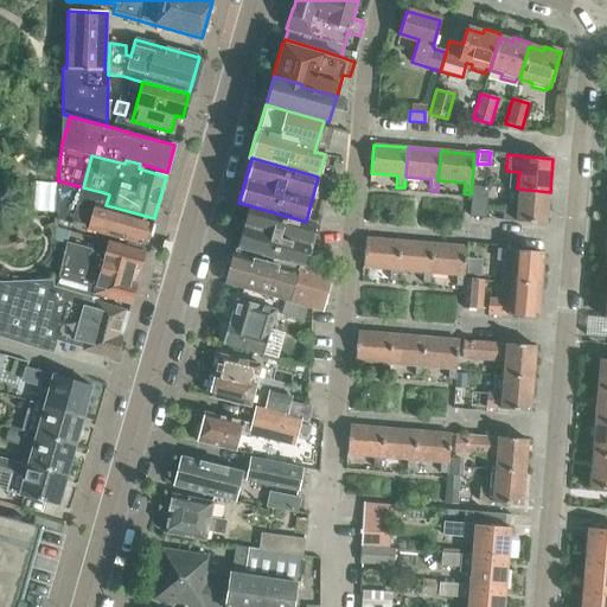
[(57,180),(57,221),(71,224),(147,244),(148,238),(154,218),(115,208),(106,205),(109,195),(102,192),(83,187),(61,181),(57,180)]
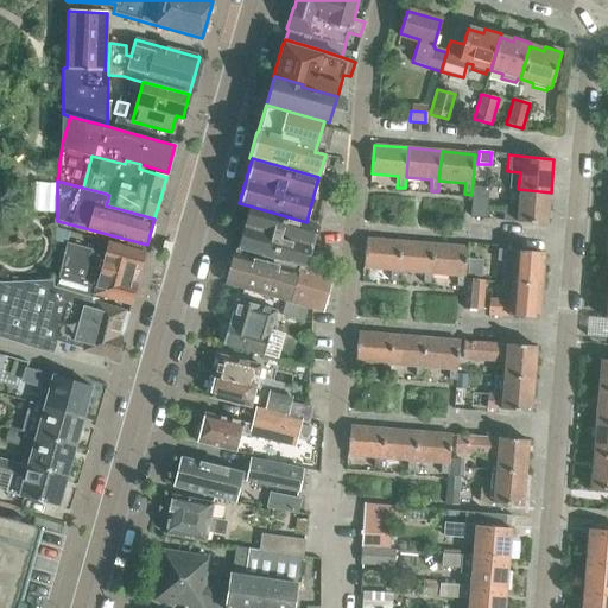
[(32,211),(54,213),(55,184),(33,183),(32,211)]
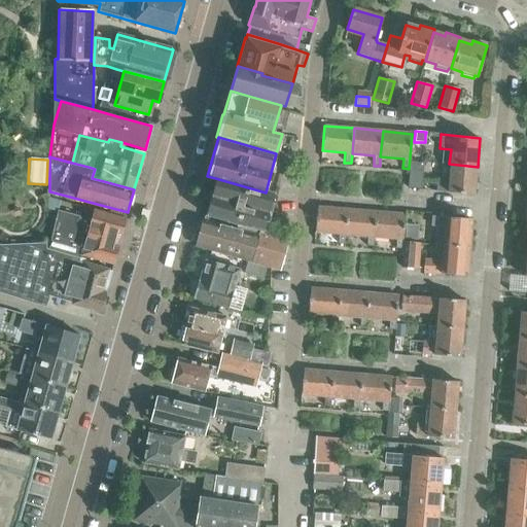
[(410,162),(409,171),(408,187),(421,188),(423,163),(410,162)]
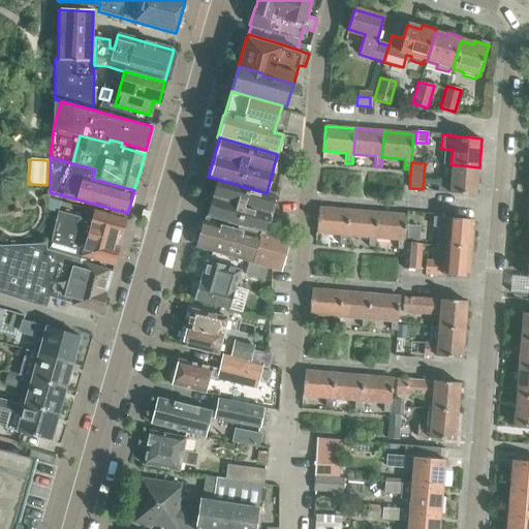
[(436,192),(476,196),(479,167),(450,164),(449,181),(437,180),(436,192)]
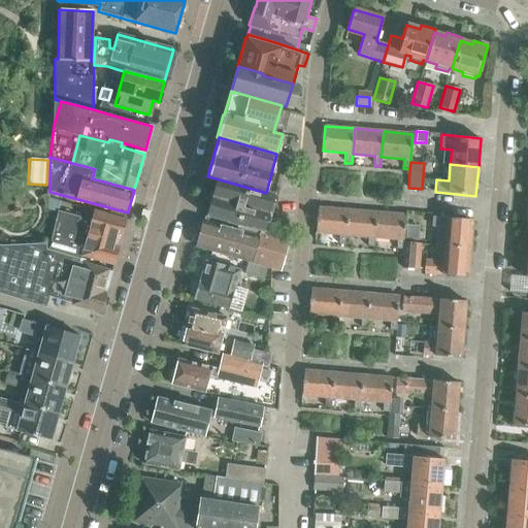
[(273,195),(266,193),(216,178),(204,218),(258,233),(263,234),(273,195)]
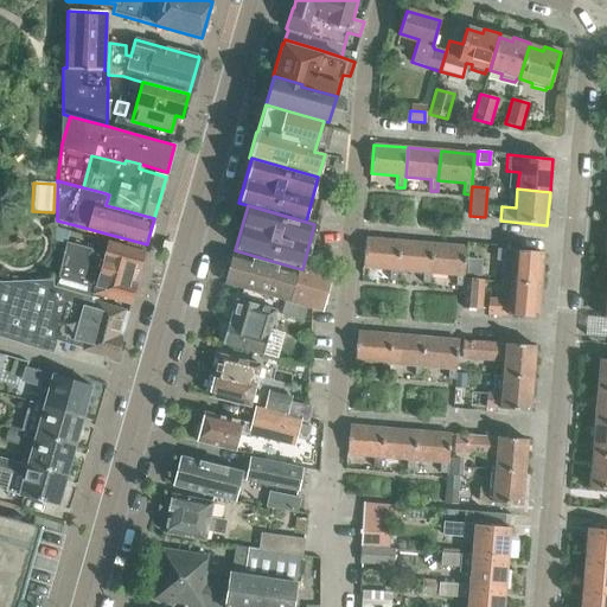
[(390,270),(390,281),(397,281),(398,270),(401,242),(365,238),(363,268),(390,270)]
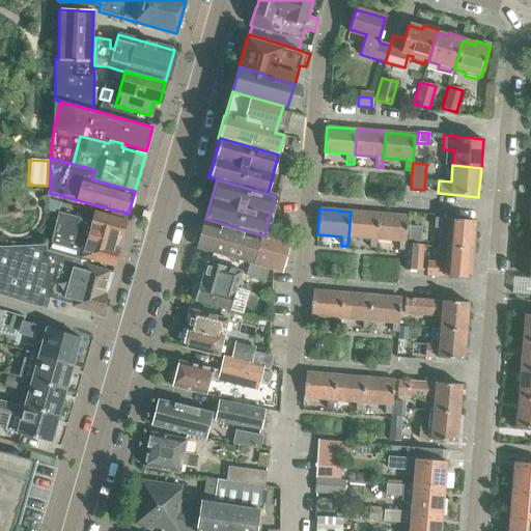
[(91,221),(57,213),(49,248),(81,256),(114,264),(118,248),(116,247),(119,238),(121,238),(127,219),(94,211),(91,221)]
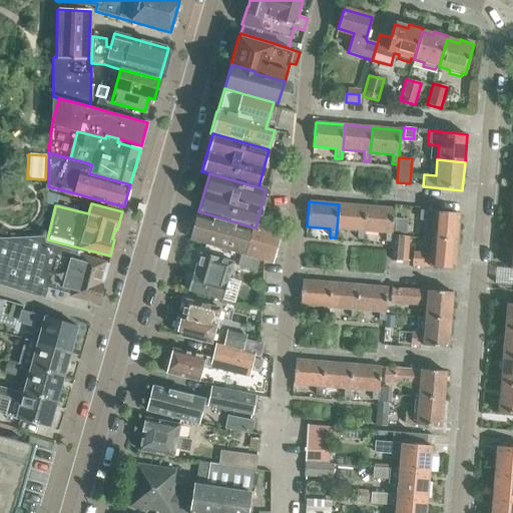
[(339,204),(337,228),(358,230),(358,239),(364,239),(365,231),(367,206),(339,204)]
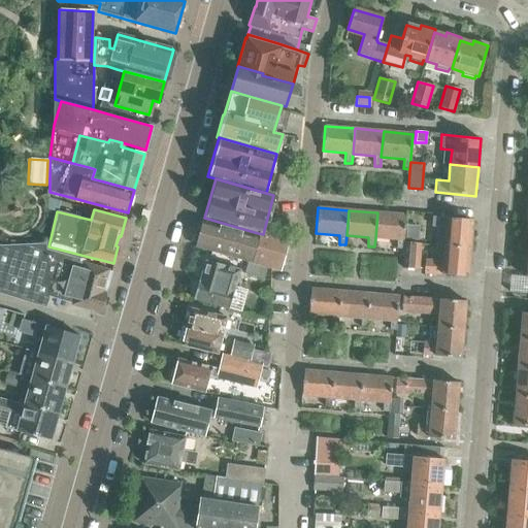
[(377,212),(375,238),(398,240),(397,250),(403,250),(404,242),(405,223),(406,216),(377,212)]
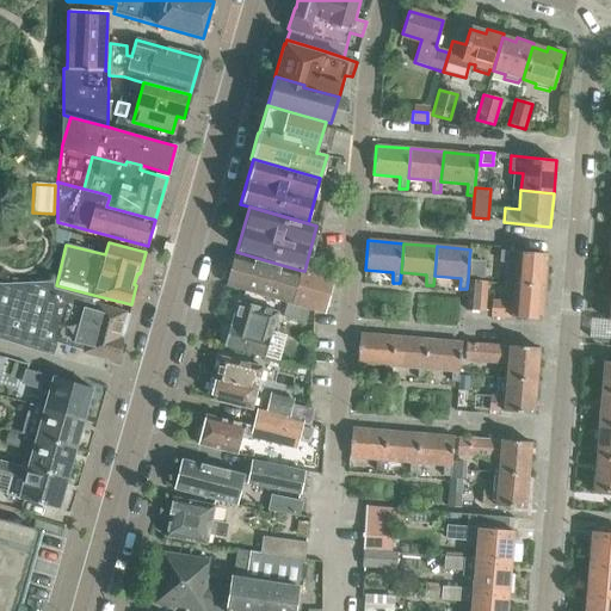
[(513,285),(544,288),(548,255),(518,252),(518,253),(503,252),(501,266),(514,267),(513,285)]
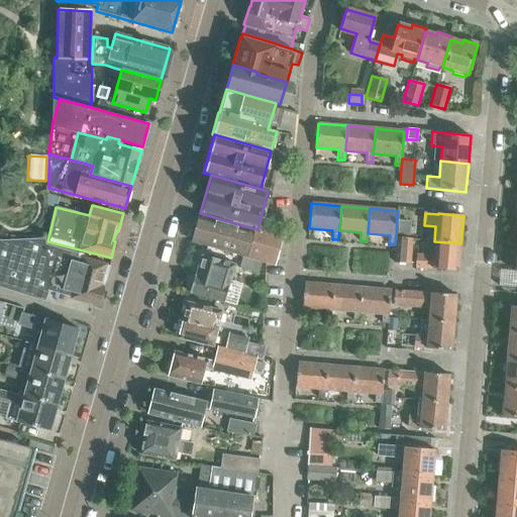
[(282,235),(257,229),(252,228),(251,231),(198,216),(191,240),(274,264),(282,235)]
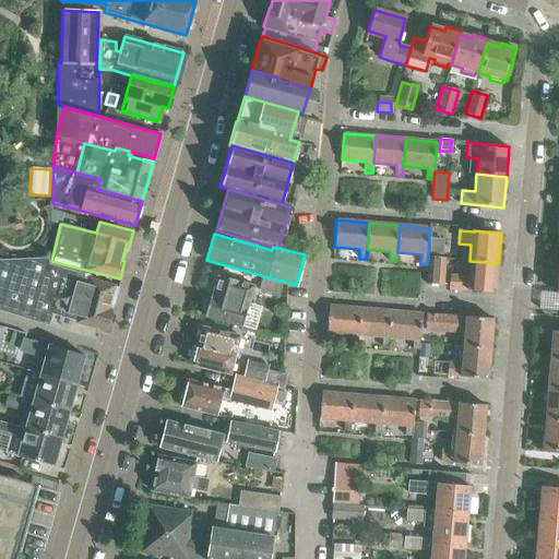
[(440,258),(442,237),(429,236),(428,257),(440,258)]
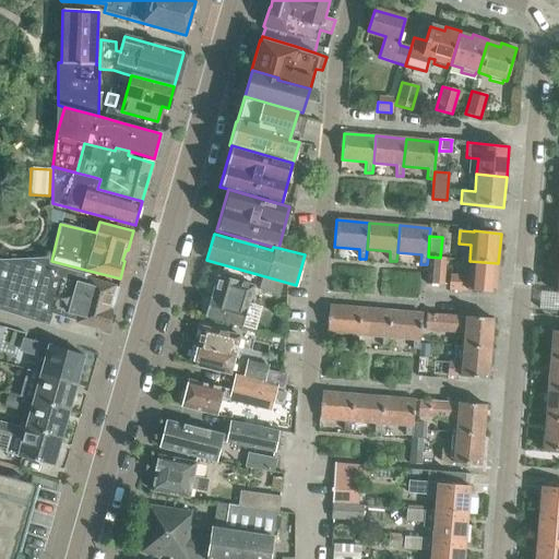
[(444,259),(440,258),(428,257),(427,264),(426,284),(442,285),(444,259)]
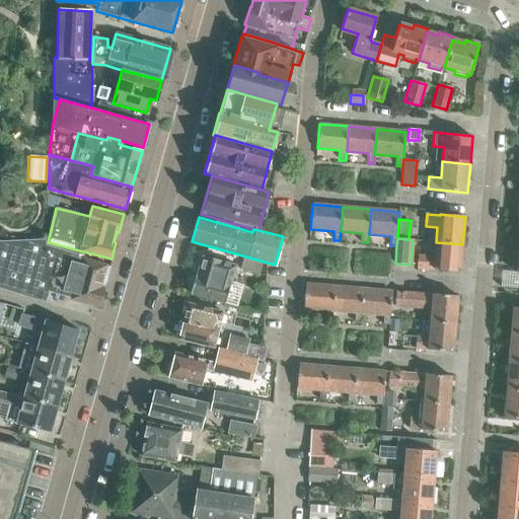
[(0,241),(0,289),(44,302),(48,291),(98,305),(109,266),(70,255),(70,251),(47,245),(46,245),(46,241),(0,241)]
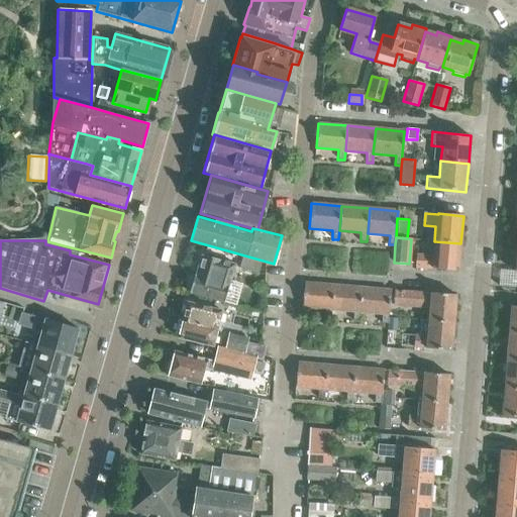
[(457,272),(460,243),(434,241),(432,255),(416,254),(415,268),(433,269),(433,270),(457,272)]
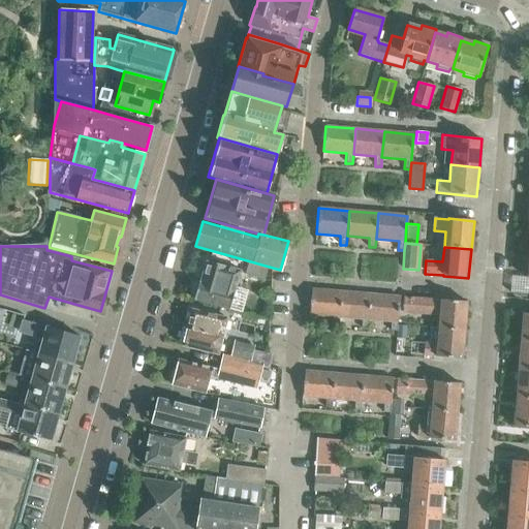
[(199,283),(197,282),(192,299),(227,309),(227,306),(235,308),(239,296),(231,293),(239,270),(206,260),(199,283)]
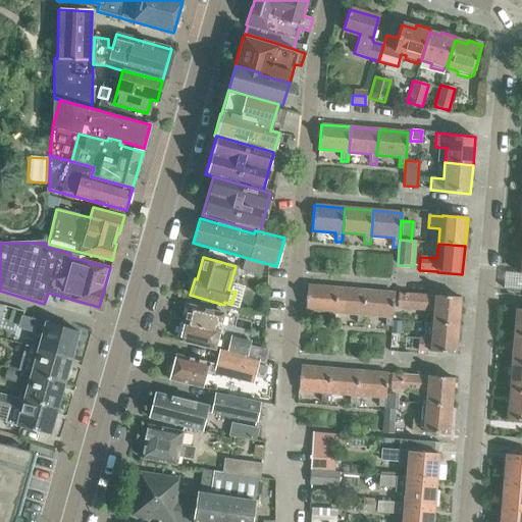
[(260,277),(264,265),(244,259),(241,271),(260,277)]
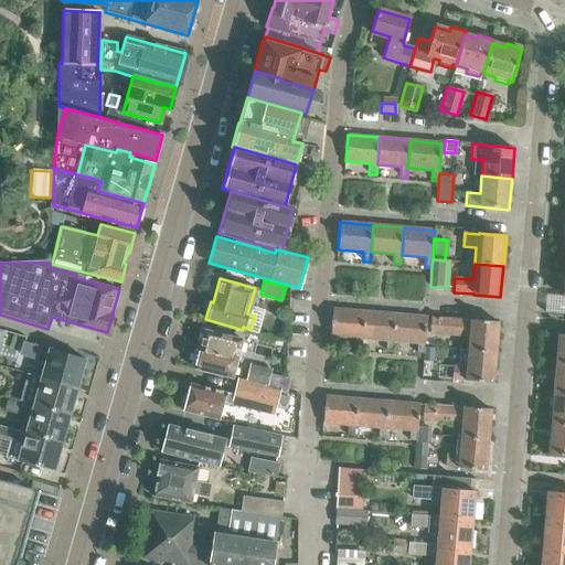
[(366,313),(332,310),(330,337),(356,340),(355,350),(363,350),(363,340),(366,313)]
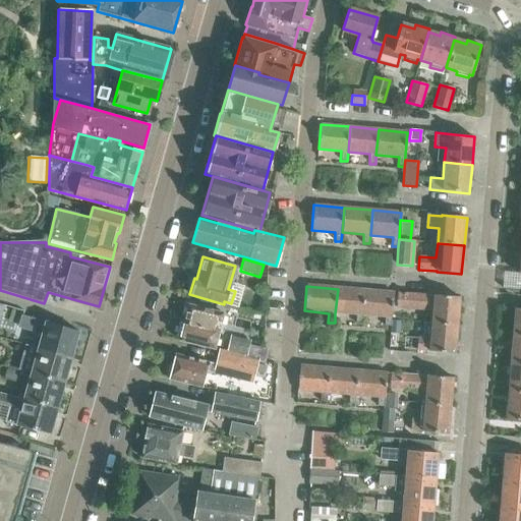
[(362,326),(363,315),(365,291),(338,289),(335,313),(357,315),(356,325),(362,326)]
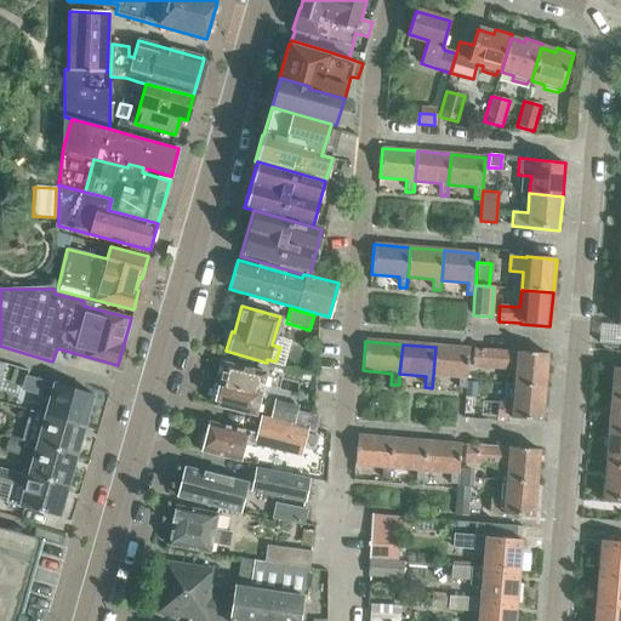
[(469,351),(436,347),(433,376),(460,379),(459,389),(466,389),(467,380),(469,351)]
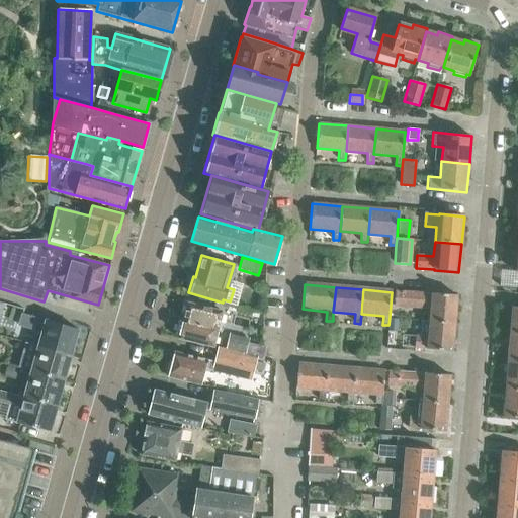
[(395,290),(393,307),(429,310),(428,322),(455,324),(457,296),(431,294),(395,290)]
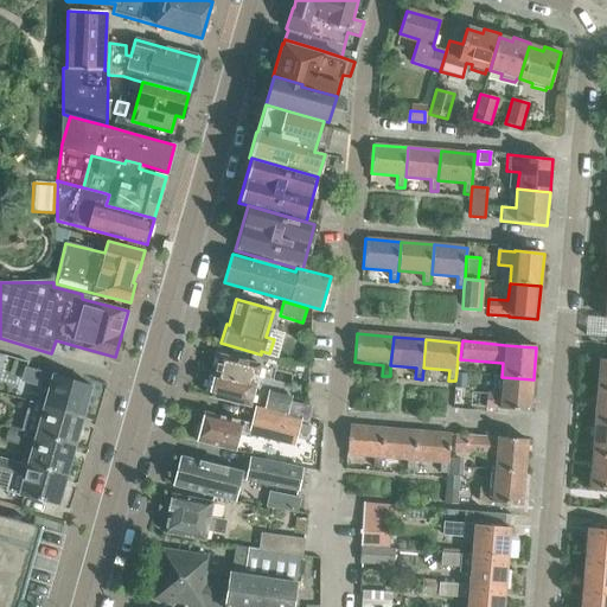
[(208,396),(249,407),(259,365),(218,356),(208,396)]
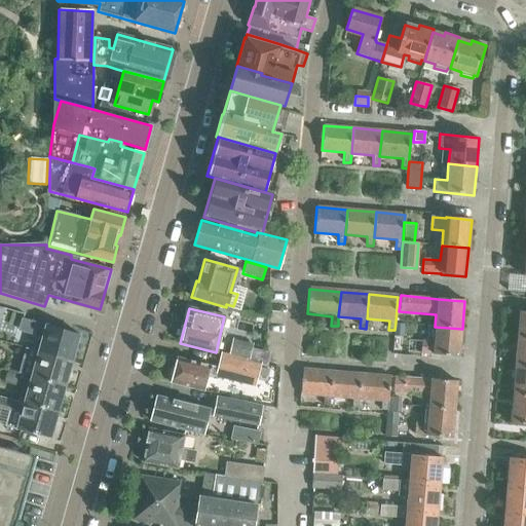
[(42,337),(38,350),(72,361),(80,334),(45,325),(45,326),(19,318),(14,330),(42,337)]
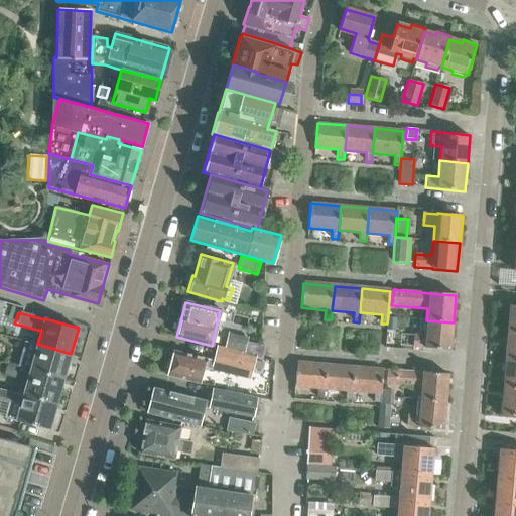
[(387,324),(387,328),(395,329),(396,316),(388,315),(387,324)]
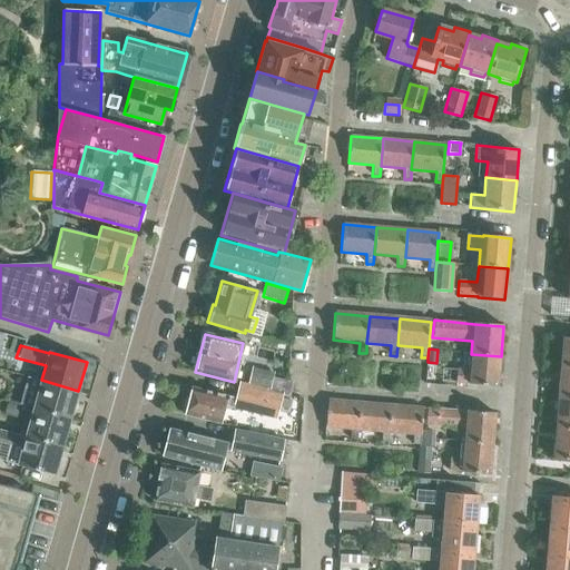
[(470,371),(458,370),(457,383),(470,384),(498,386),(501,356),(471,354),(470,371)]
